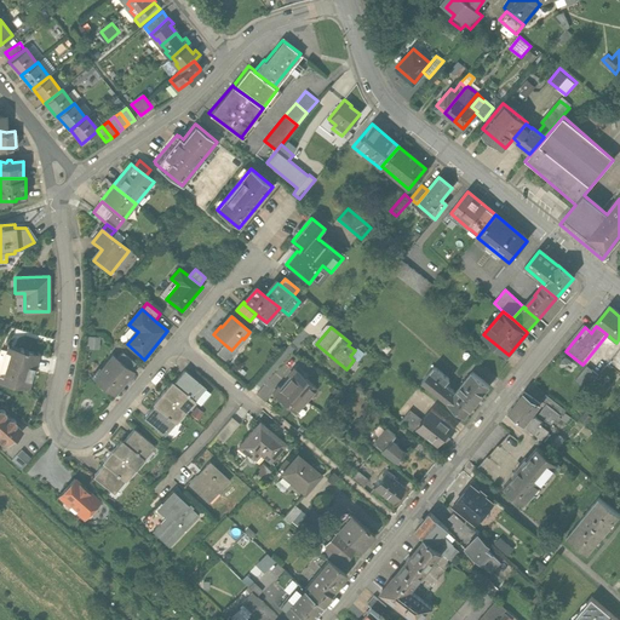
[(24,349),(7,344),(0,368),(0,379),(26,386),(32,367),(33,367),(38,354),(26,350),(26,349),(24,349)]
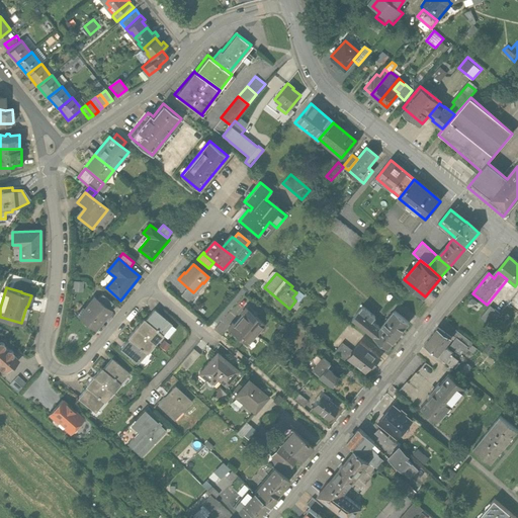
[(180,295),(190,304),(197,294),(194,291),(193,292),(187,287),(180,295)]
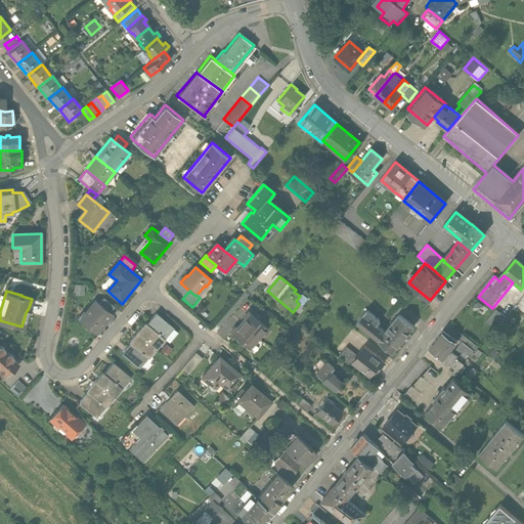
[(104,299),(99,304),(110,312),(115,307),(104,299)]
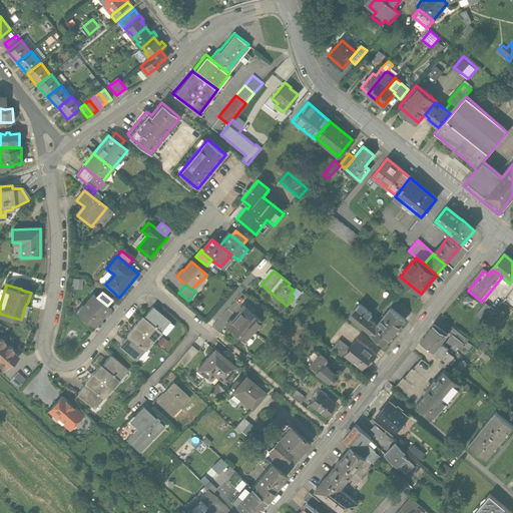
[(97,298),(94,295),(78,315),(94,328),(110,308),(107,306),(97,298)]
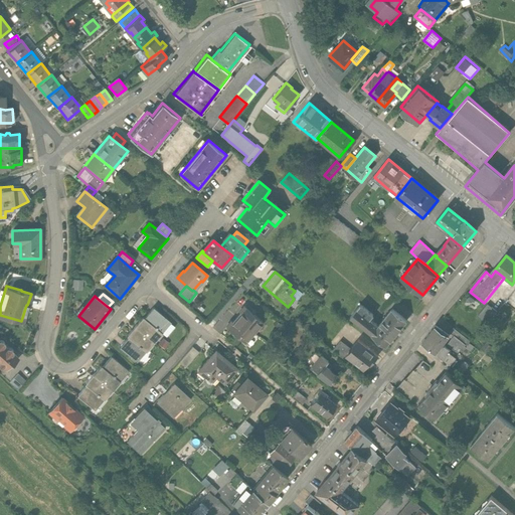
[(375,338),(382,330),(378,327),(369,320),(372,316),(360,305),(350,318),(375,338)]
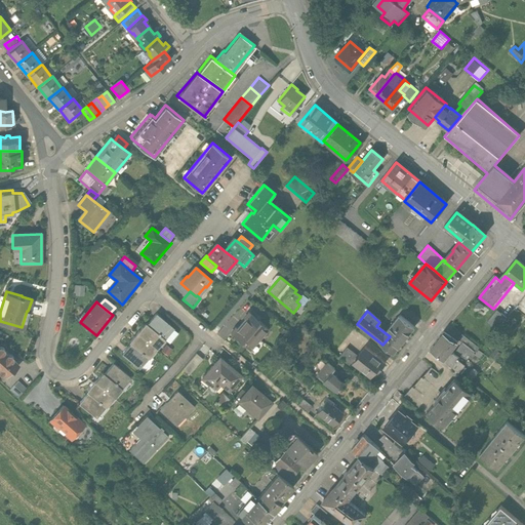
[(259,339),(269,329),(248,312),(243,318),(246,320),(242,324),(259,339)]
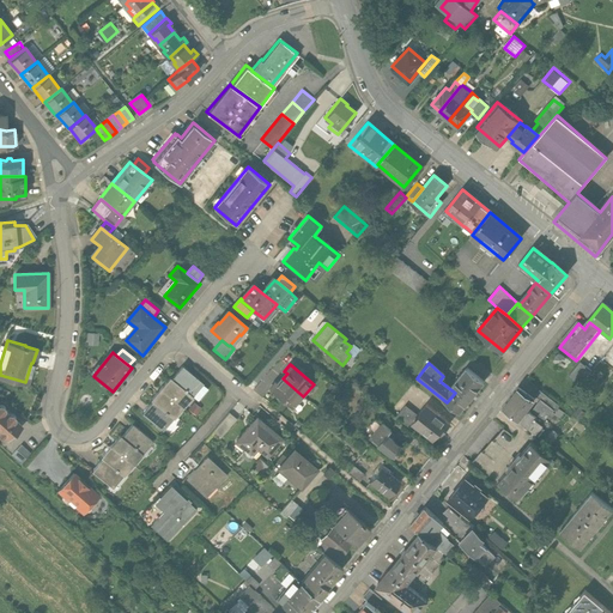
[(202,384),(182,368),(171,380),(170,378),(161,389),(183,408),(193,398),(192,396),(202,384)]
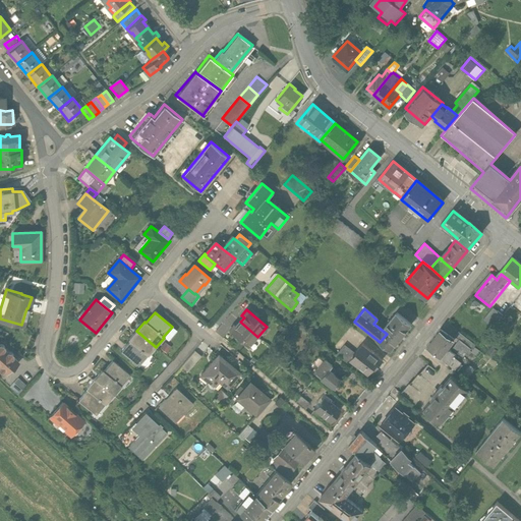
[(411,325),(397,313),(383,331),(387,334),(380,342),(390,351),(411,325)]
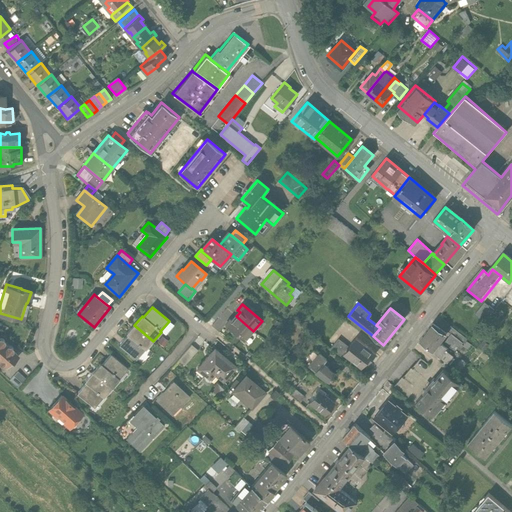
[(244,342),(253,331),(236,316),(232,321),(229,319),(225,325),(244,342)]
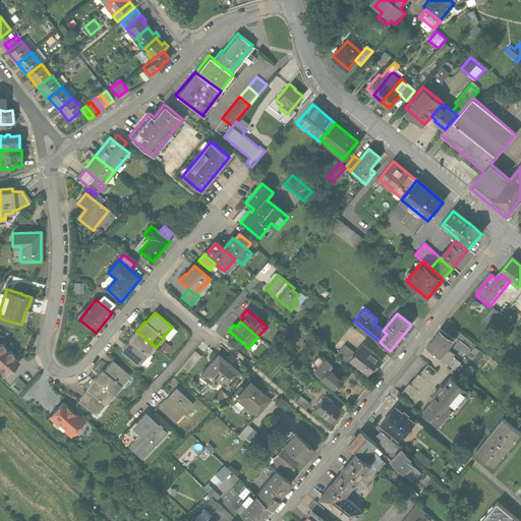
[(130,342),(121,352),(138,366),(148,356),(156,347),(136,331),(128,340),(130,342)]
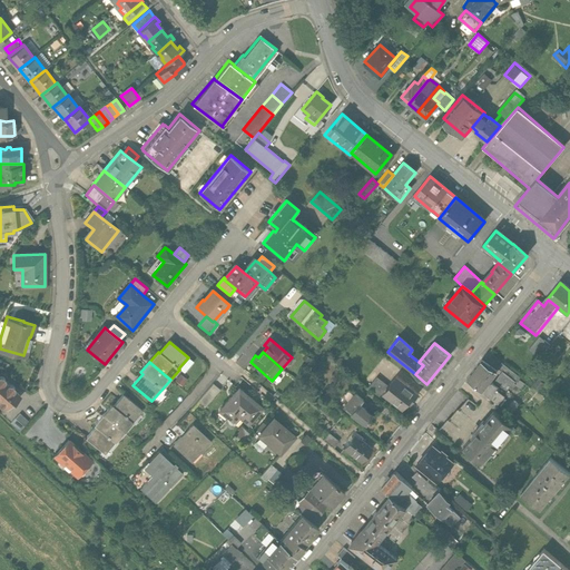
[(495,375),(481,363),(468,381),(482,393),(485,389),(495,375)]
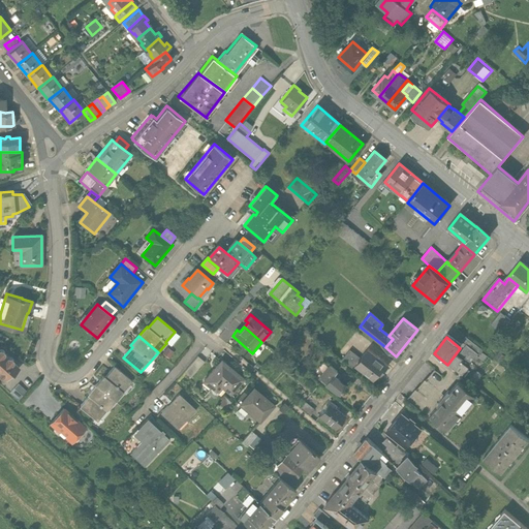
[(461,345),(465,349),(466,347),(478,358),(477,359),(478,361),(484,353),(466,339),(461,345)]
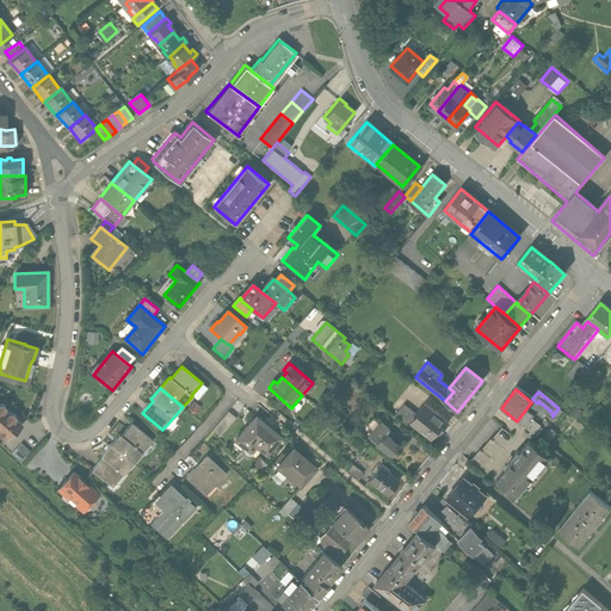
[(0,401),(0,431),(6,438),(13,430),(16,432),(23,424),(16,417),(16,414),(13,411),(10,412),(5,407),(5,403),(2,402),(0,401)]
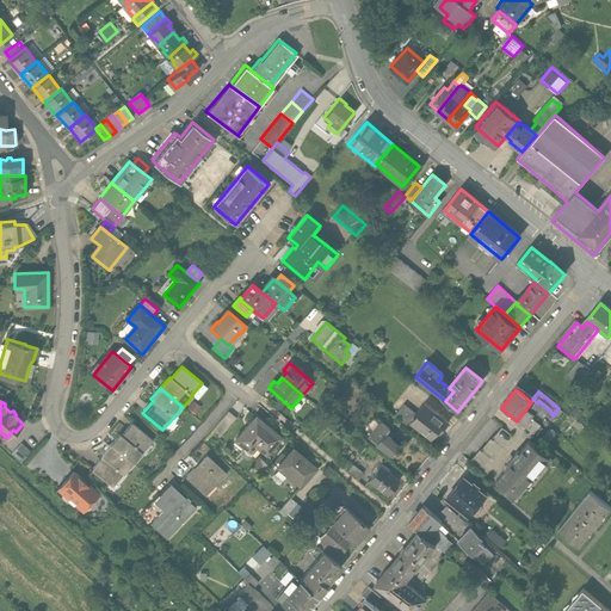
[(553,413),(538,401),(537,403),(530,413),(541,421),(544,417),(549,421),(553,417),(551,414),(553,413)]
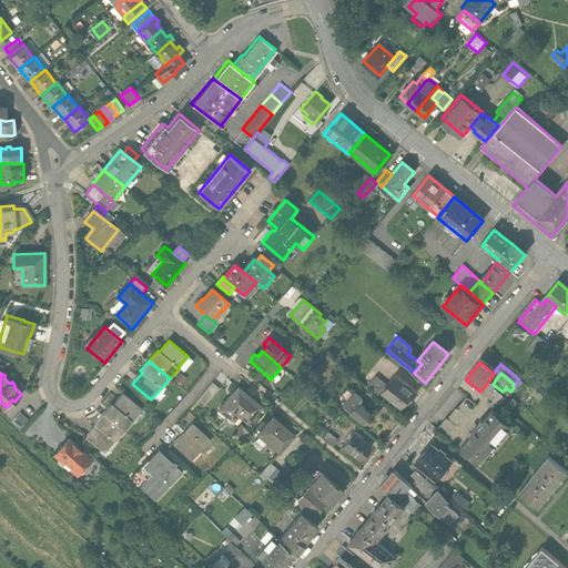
[(417,394),(395,375),(386,385),(382,391),(402,407),(408,401),(409,402),(417,394)]
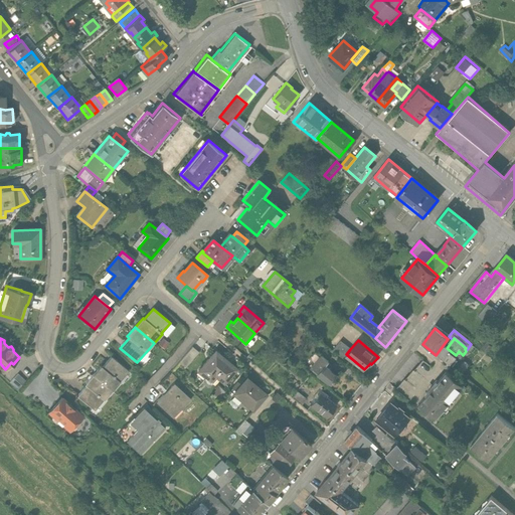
[(346,354),(350,349),(340,341),(333,350),(343,358),(346,354)]
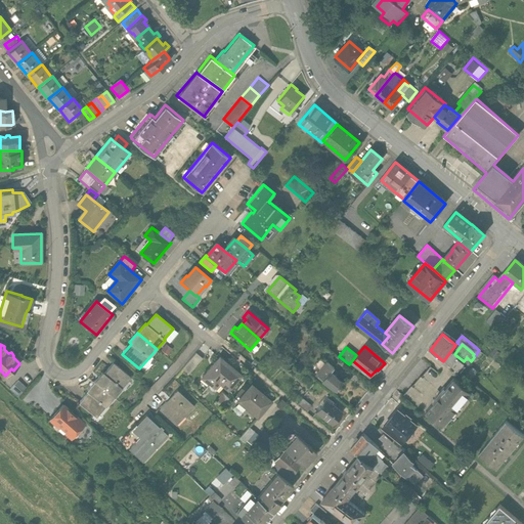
[(197,353),(182,368),(189,375),(203,358),(197,353)]
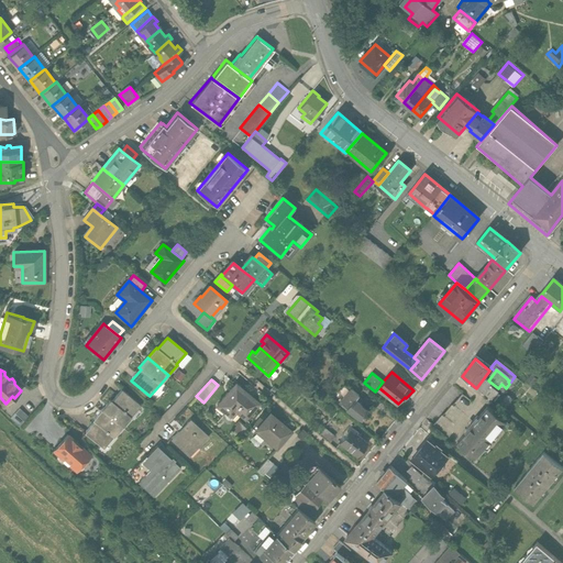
[(479,384),(476,388),(493,401),(498,395),(489,389),(492,387),(485,383),(479,384)]
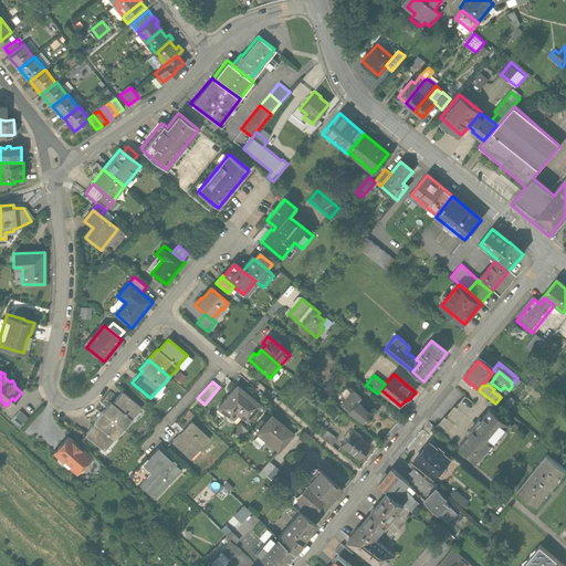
[(260,406),(238,387),(219,408),(228,416),(223,420),(229,425),(239,413),(248,421),(260,406)]
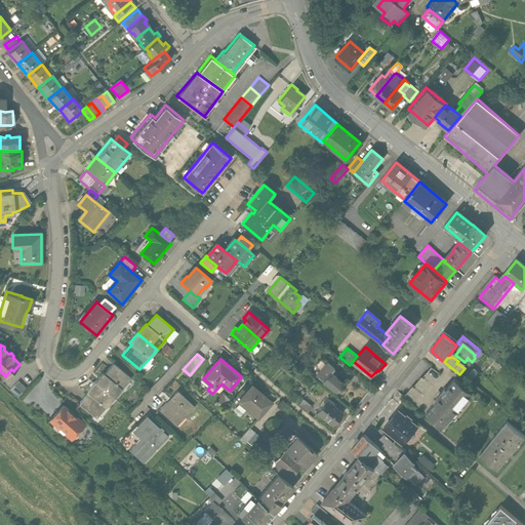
[(334,369),(326,363),(316,375),(335,392),(342,384),(330,373),(334,369)]
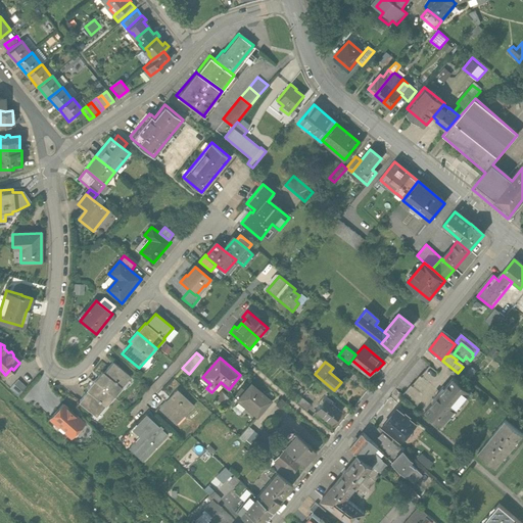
[(130,378),(113,363),(103,374),(102,373),(95,381),(114,398),(122,389),(122,388),(130,378)]
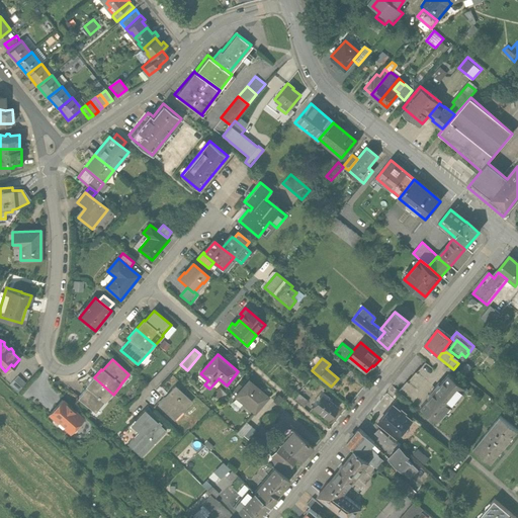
[(427,364),(418,375),(425,381),(426,381),(434,371),(427,364)]
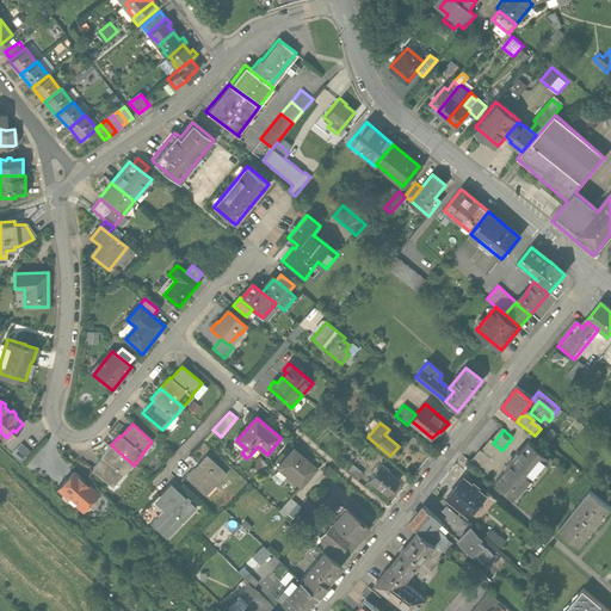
[(492,442),(482,454),(491,461),(492,462),(501,450),(493,443),(492,442)]
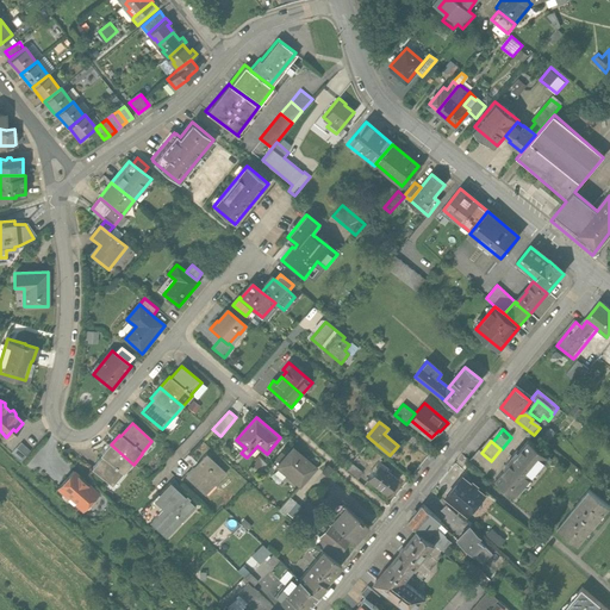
[(548,456),(529,441),(520,453),(517,452),(504,467),(505,470),(496,480),(515,497),(522,489),(518,486),(522,483),(526,486),(529,486),(531,481),(531,479),(530,478),(533,475),(534,477),(536,477),(540,473),(540,470),(535,466),(539,462),(541,465),(548,456)]
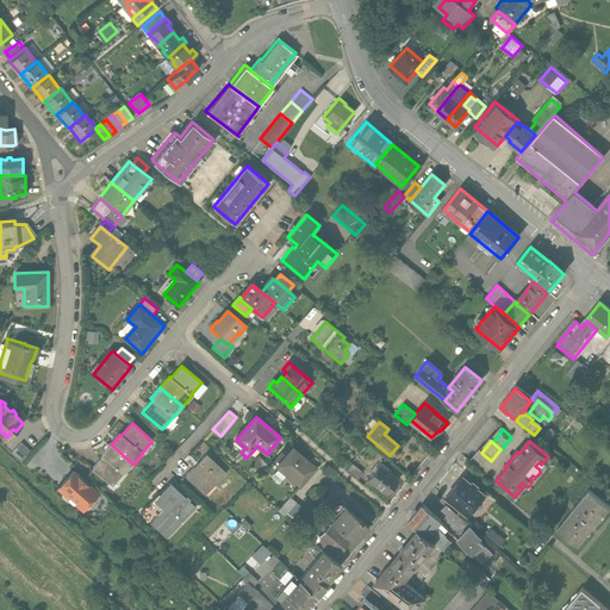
[(31,450),(22,442),(17,447),(11,452),(22,461),(31,450)]
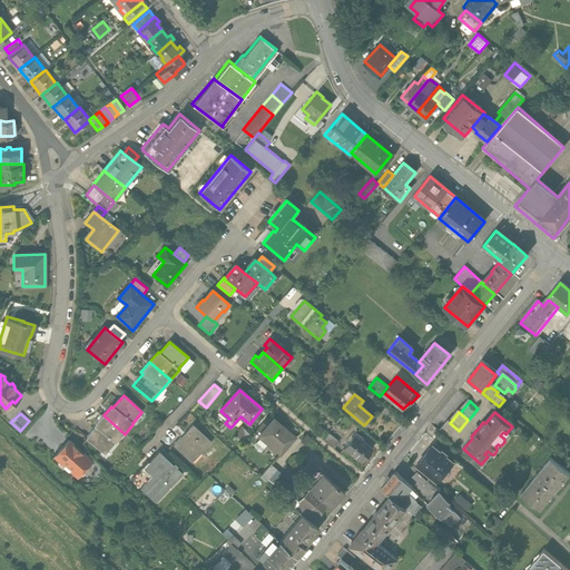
[(96,428),(86,440),(105,455),(115,443),(116,444),(125,434),(104,415),(95,426),(96,428)]
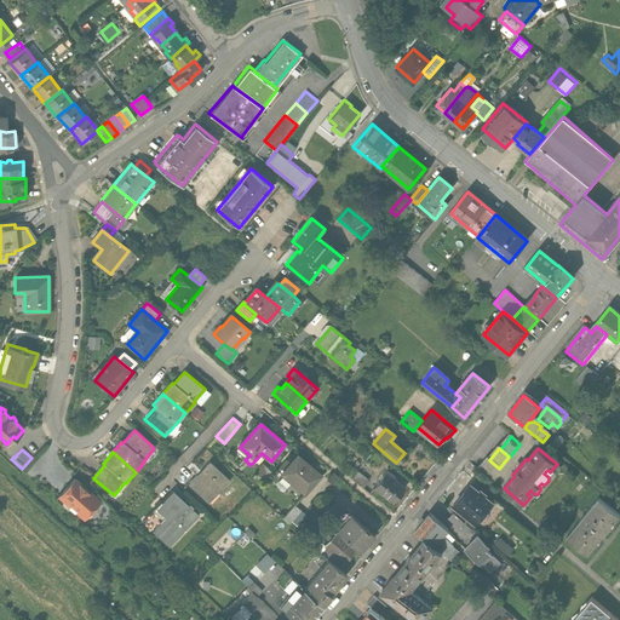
[(321,476),(298,455),(282,474),(305,493),(321,476)]
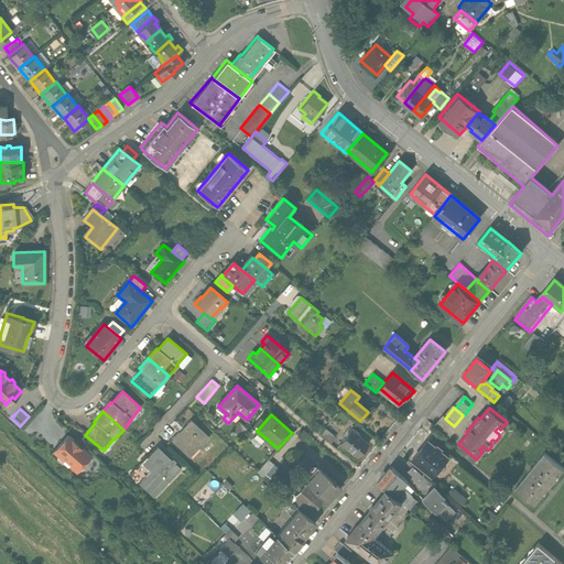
[(444,436),(453,425),(445,419),(444,418),(434,429),(444,436)]
